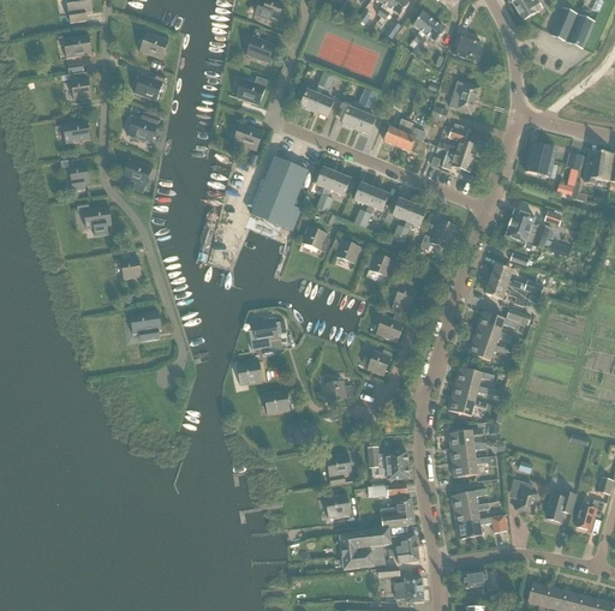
[(85,11),(93,10),(91,0),(66,0),(70,21),(87,18),(85,11)]
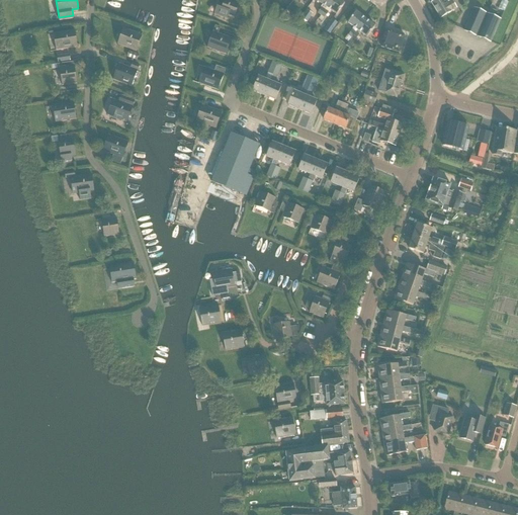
[(240,0),(218,0),(213,12),(228,17),(229,14),(234,16),(240,0)]
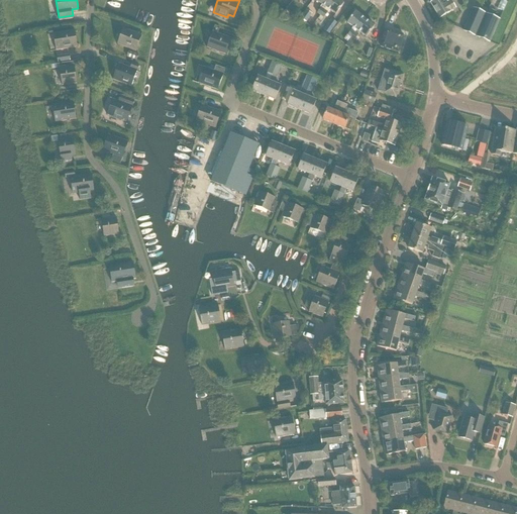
[(320,5),(317,10),(320,13),(329,0),(319,0),(322,2),(320,5)]
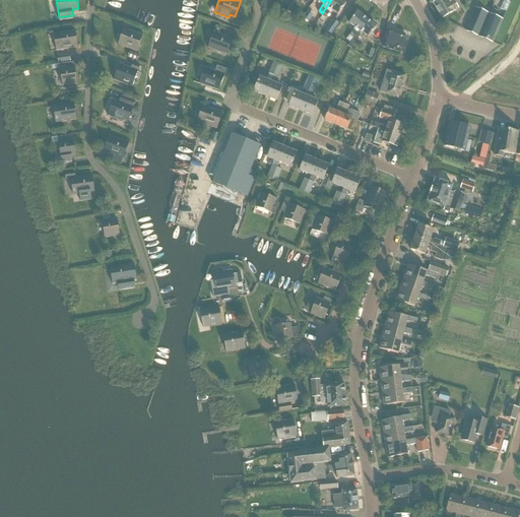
[(345,1),(344,0),(331,0),(322,13),(326,15),(329,10),(330,10),(332,7),(338,12),(345,1)]
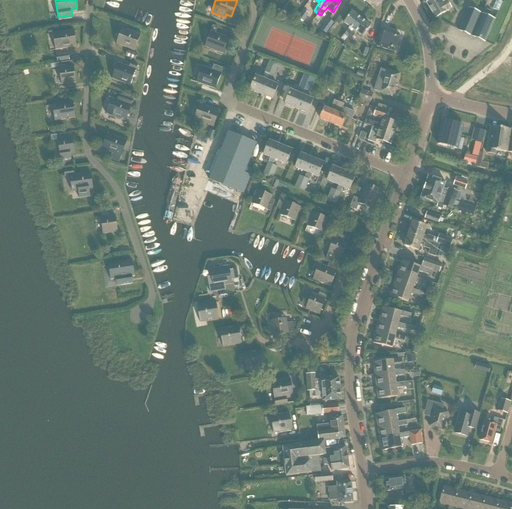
[(449,8),(448,7),(451,6),(447,0),(427,0),(436,15),(446,9),(447,8),(448,8),(449,8)]
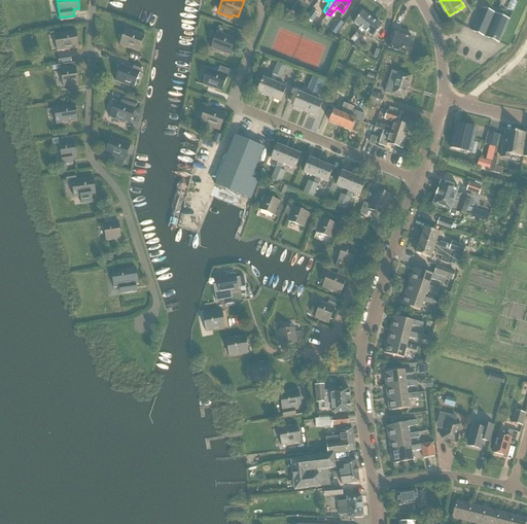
[(472,29),(499,40),(508,18),(483,5),(472,29)]
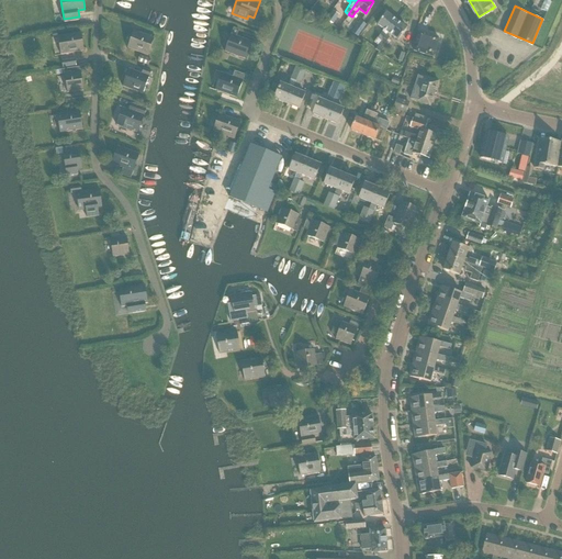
[(326,17),(333,21),(339,12),(333,8),(326,17)]
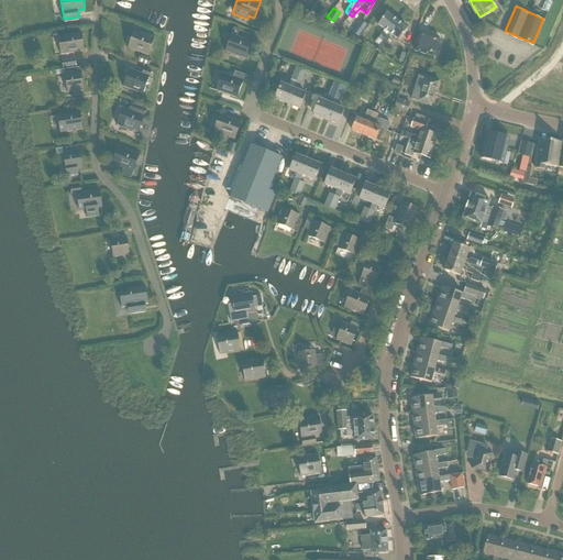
[(382,37),(383,36),(387,32),(386,32),(388,30),(397,18),(387,10),(378,22),(384,26),(382,30),(383,30),(378,35),(375,40),(378,42),(382,37)]
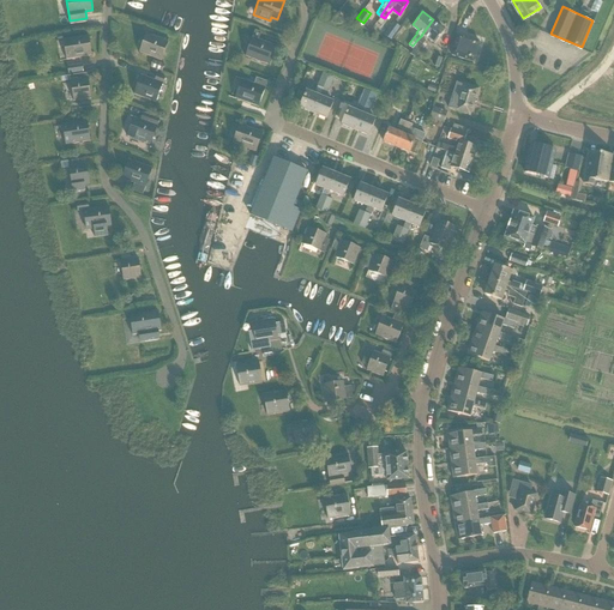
[(393,19),(385,32),(391,36),(399,24),(393,19)]
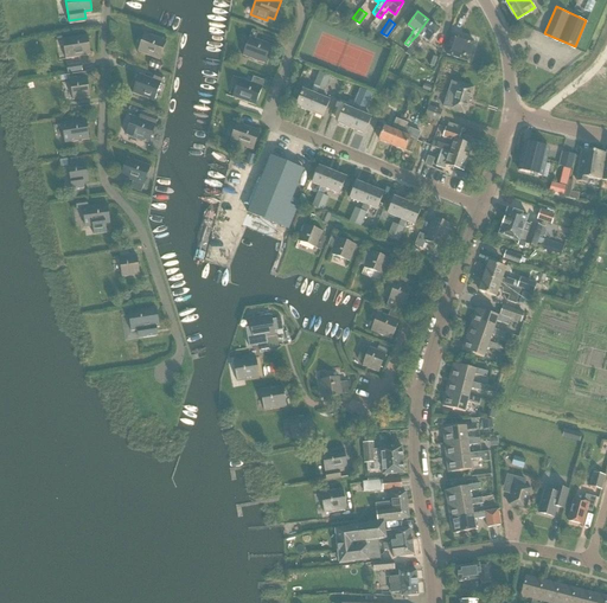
[(440,27),(428,19),(419,32),(430,40),(440,27)]
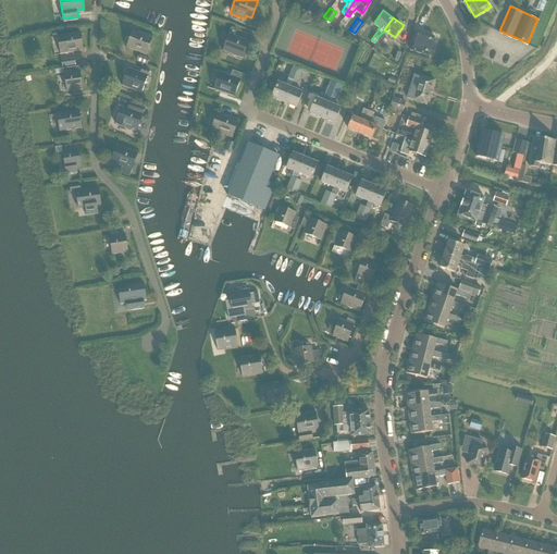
[(133,27),(126,45),(146,52),(152,35),(133,27)]
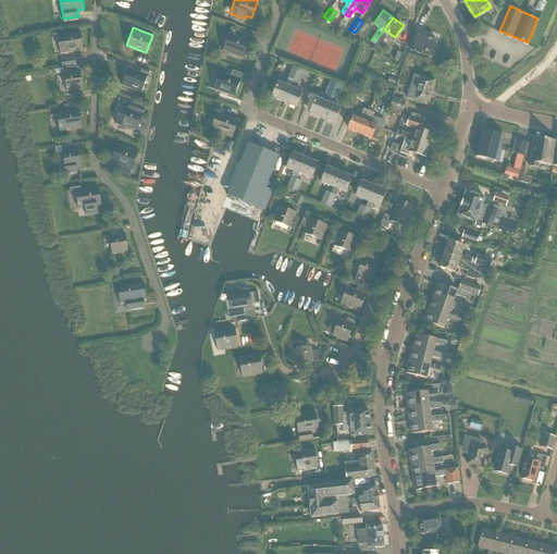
[(83,48),(81,29),(58,33),(60,51),(83,48)]
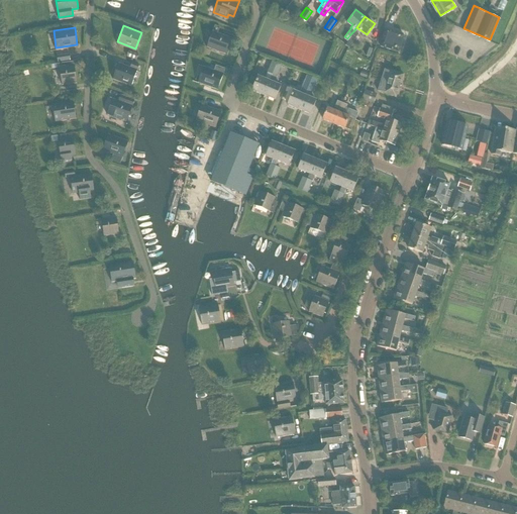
[(404,32),(388,27),(382,44),(398,49),(404,32)]
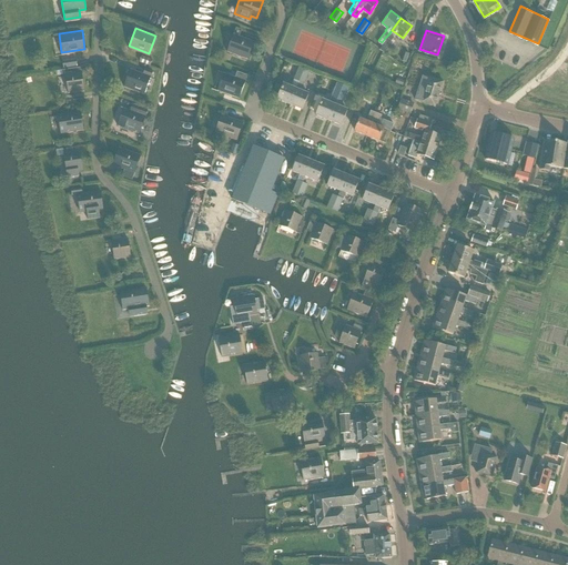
[(247,57),(254,39),(239,33),(234,31),(233,31),(226,49),(247,57)]
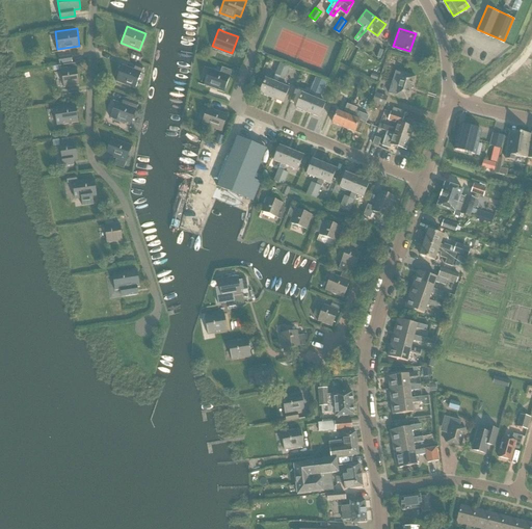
[(362,36),(362,37),(365,40),(369,33),(366,30),(362,34),(362,35),(361,35),(361,36),(362,36)]
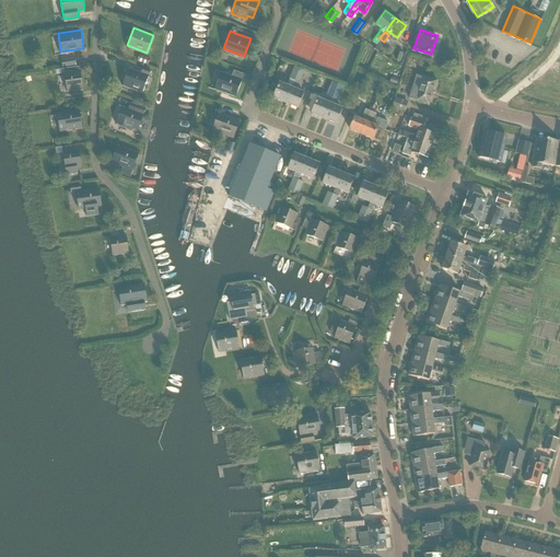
[(148,62),(150,56),(139,51),(137,58),(148,62)]
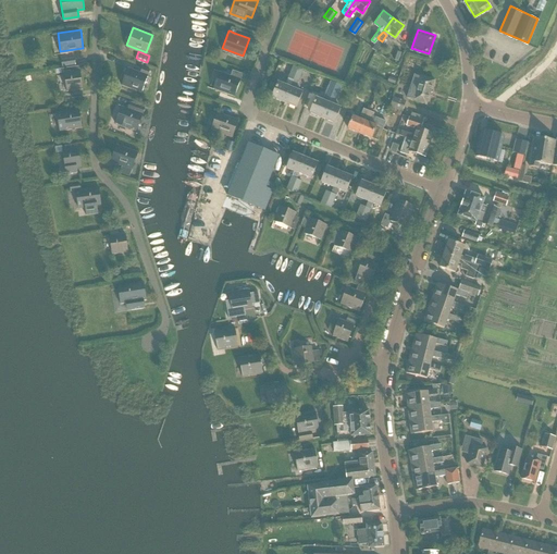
[(61,57),(62,64),(75,62),(74,54),(61,57)]
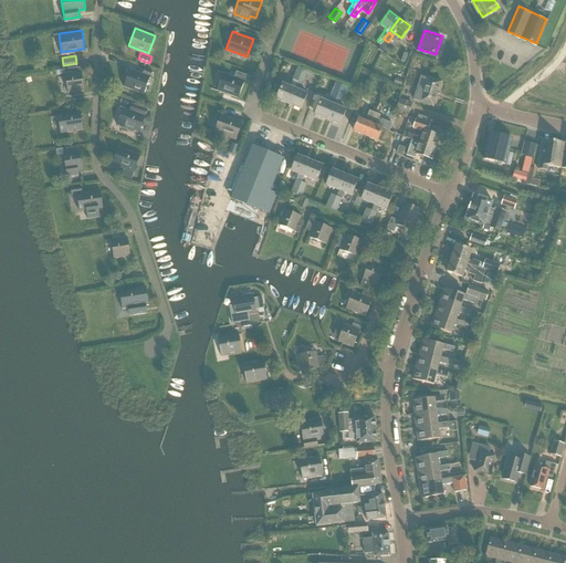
[(67,91),(84,87),(81,64),(64,66),(67,91)]
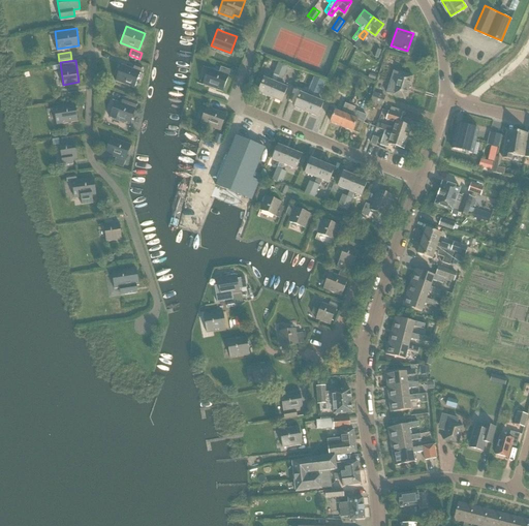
[(258,90),(270,95),(283,62),(278,60),(274,71),(271,79),(263,75),(258,90)]
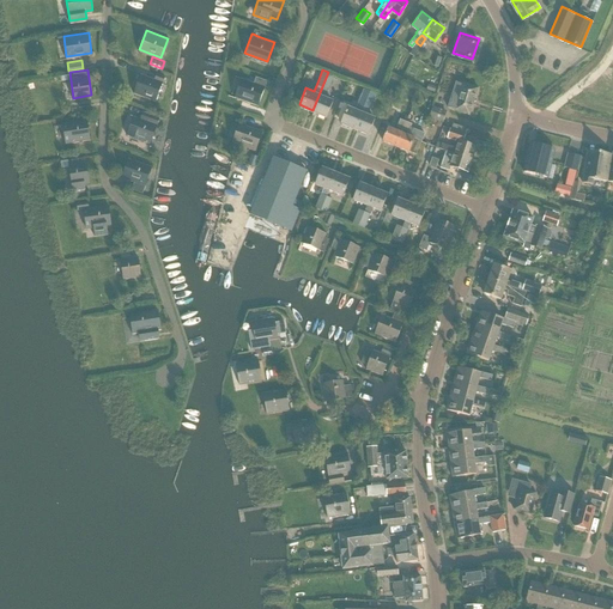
[(165,74),(157,71),(155,77),(140,72),(134,91),(156,99),(165,74)]
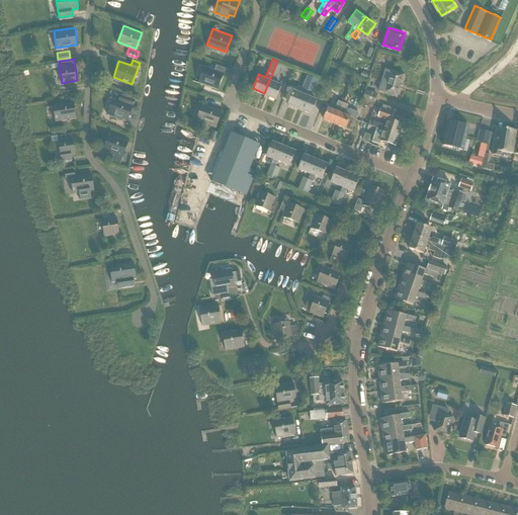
[(282,63),(277,61),(264,93),(275,97),(281,84),(274,81),(277,74),(282,63)]
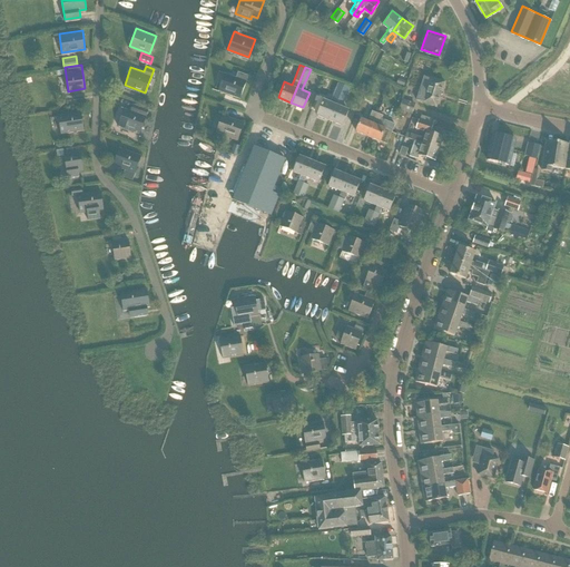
[(249,70),(242,68),(239,74),(247,77),(249,70)]
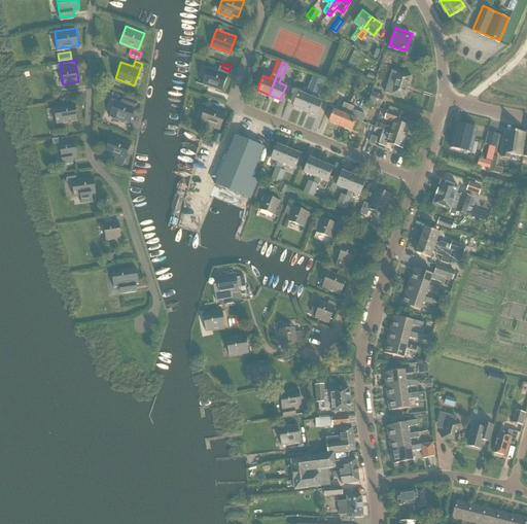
[(207,83),(221,90),(227,73),(213,67),(207,83)]
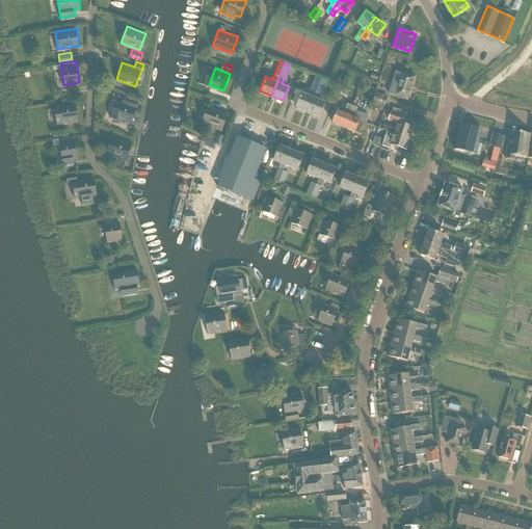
[(415,75),(400,70),(396,81),(410,86),(415,75)]
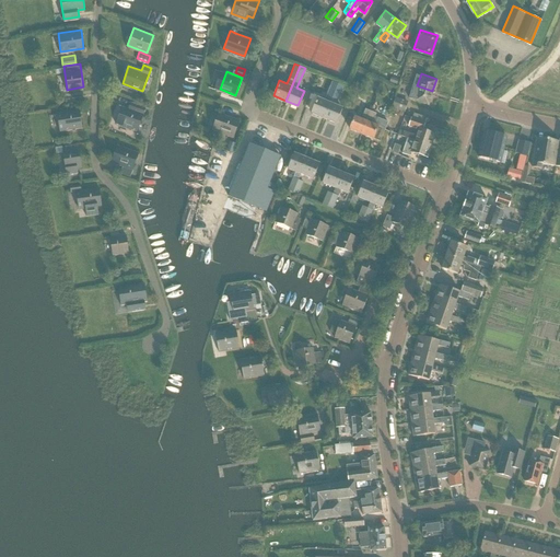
[(325,80),(317,77),(313,88),(321,90),(325,80)]
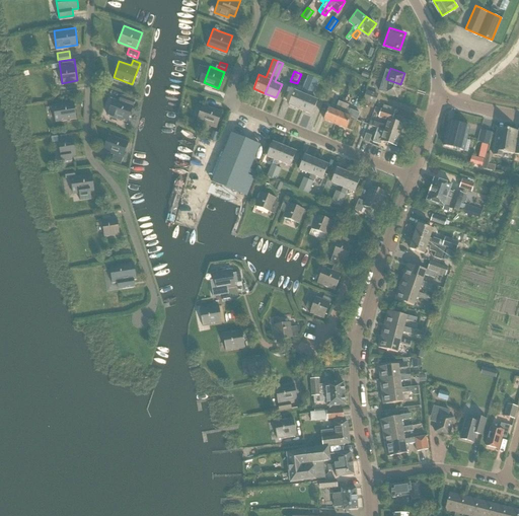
[(306,93),(309,86),(313,75),(308,73),(304,84),(304,85),(301,92),(294,89),(289,102),(300,107),(306,93)]
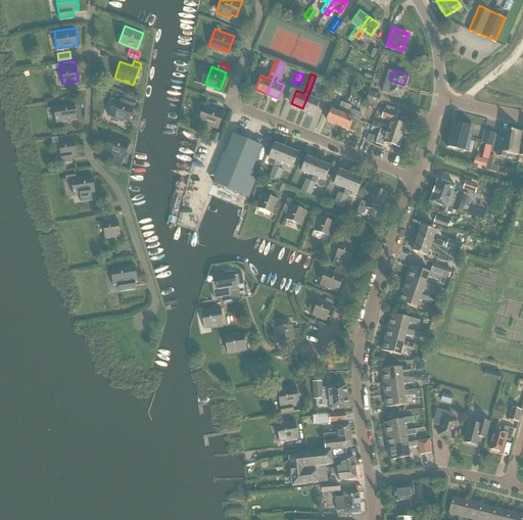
[(316,89),(321,78),(316,76),(312,87),(316,89)]
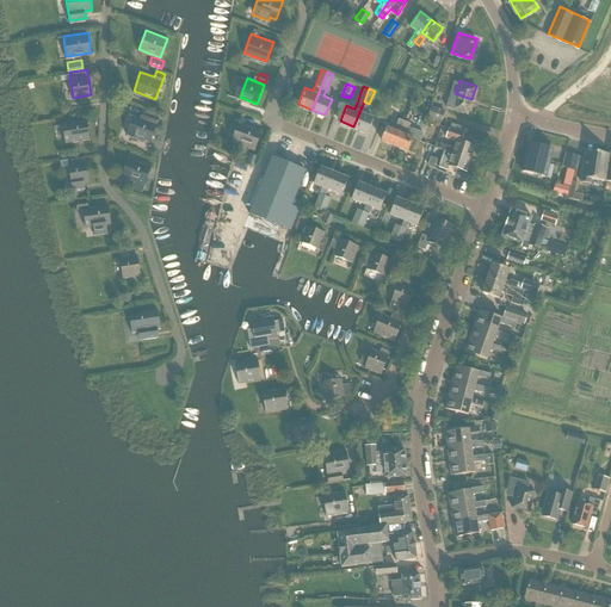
[(445,107),(432,103),(427,115),(440,119),(445,107)]
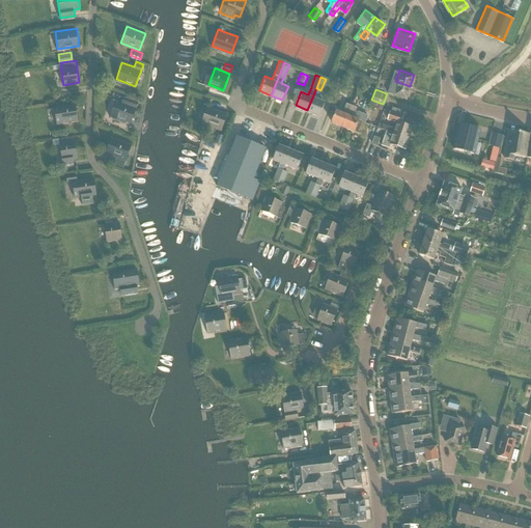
[(342,92),(337,90),(332,102),(339,105),(343,93),(342,92)]
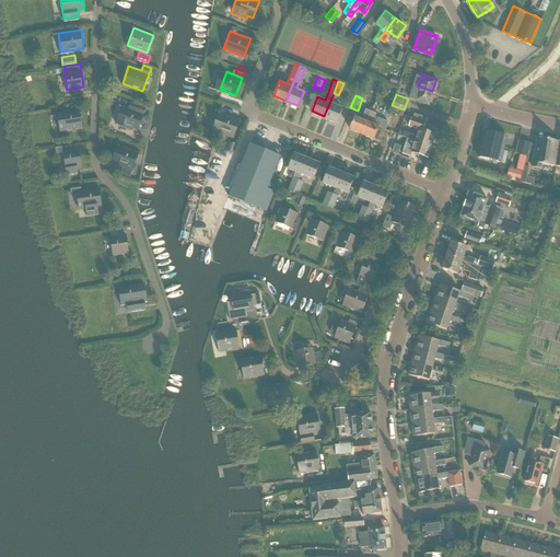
[(336,122),(342,106),(330,101),(324,116),(336,122)]
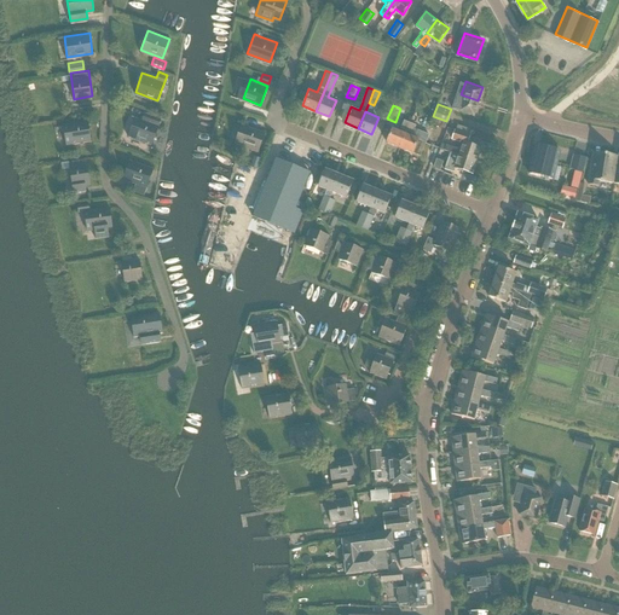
[(136,137),(152,143),(161,117),(149,112),(146,119),(142,117),(136,137)]
